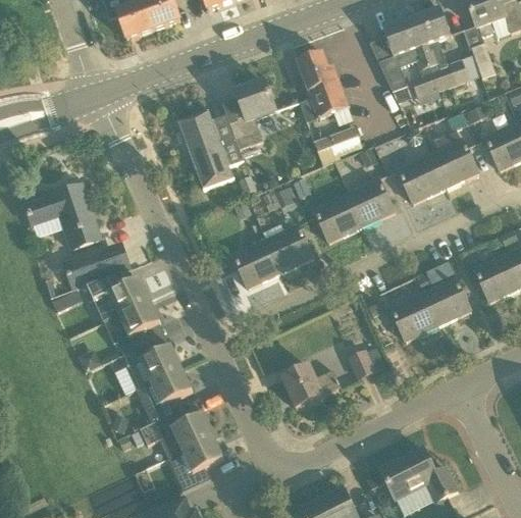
[(102,0),(109,20),(118,17),(126,40),(153,30),(143,2),(142,0),(102,0)]
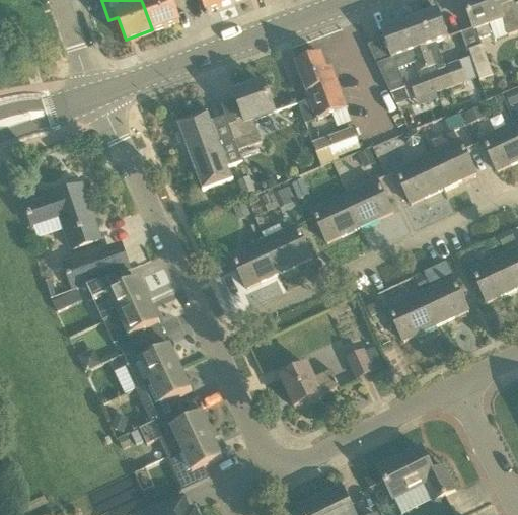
[(147,0),(142,2),(152,29),(178,20),(171,0),(147,0)]
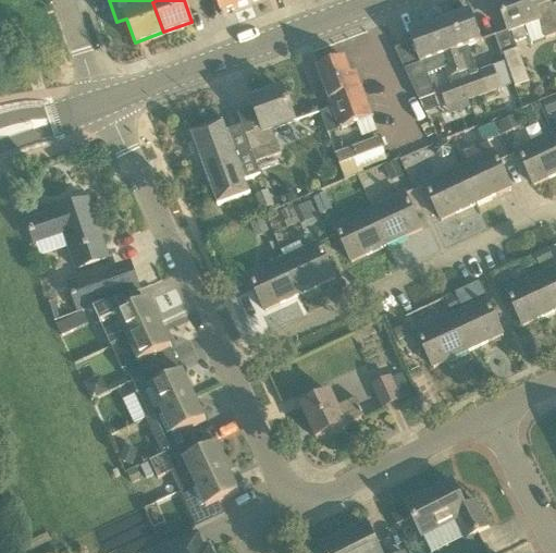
[(217,0),(221,11),(249,0),(217,0)]
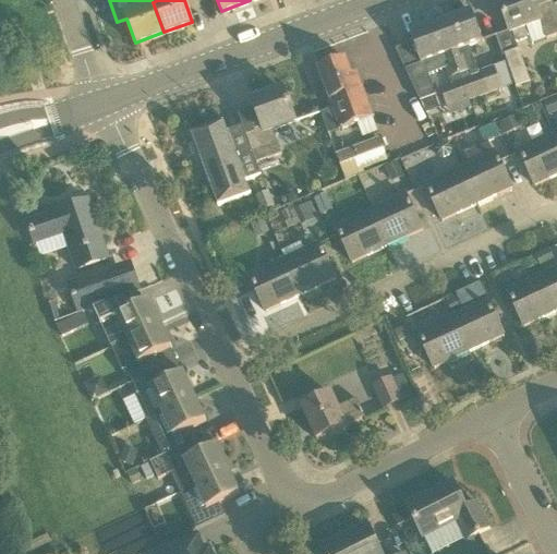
[(498,0),(508,27),(495,33),(501,52),(503,52),(503,51),(517,47),(515,39),(524,35),(528,29),(525,24),(540,20),(545,36),(556,32),(556,15),(551,0),(498,0)]
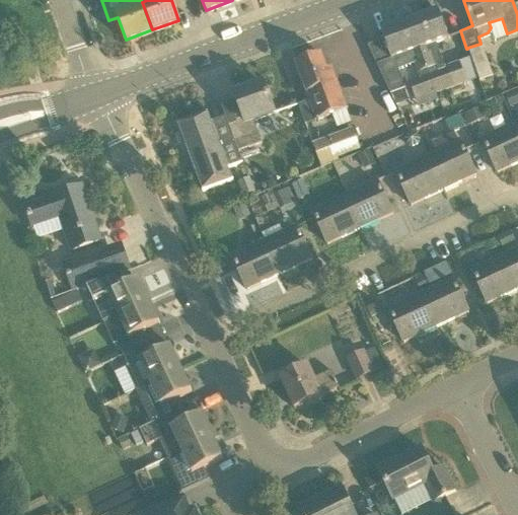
[(438,8),(409,18),(426,67),(437,89),(465,78),(459,60),(444,65),(439,50),(436,41),(448,37),(438,8)]
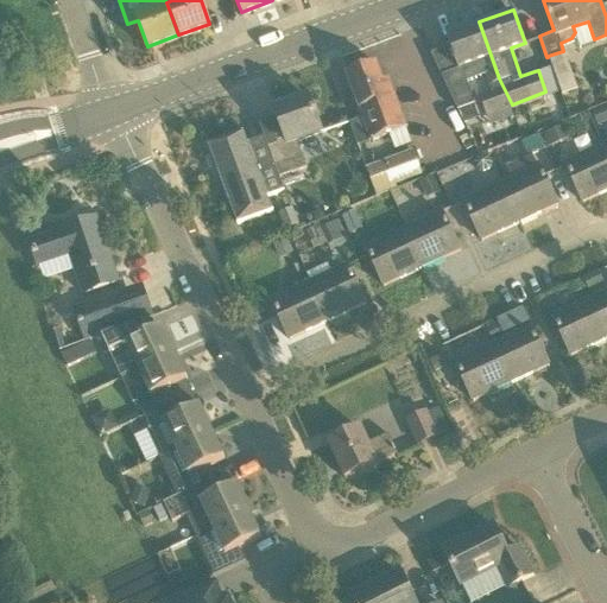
[(446,35),(449,44),(457,67),(441,73),(456,107),(472,102),(463,77),(466,77),(484,70),(491,88),(478,93),(485,114),(510,106),(512,105),(499,78),(479,21),(446,35)]
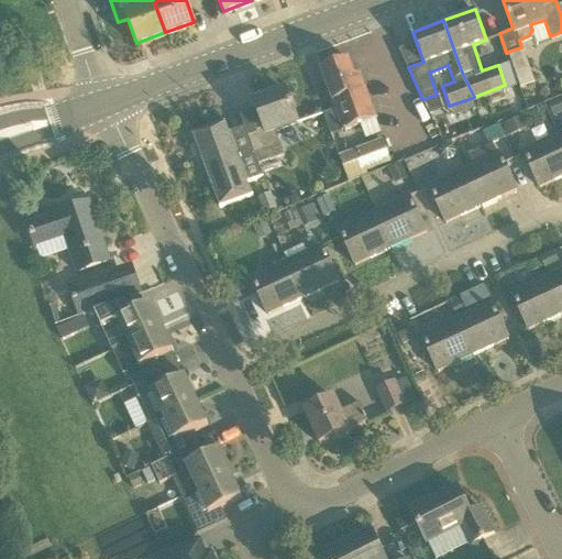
[(519,85),(533,80),(522,46),(521,47),(507,52),(507,53),(519,85)]
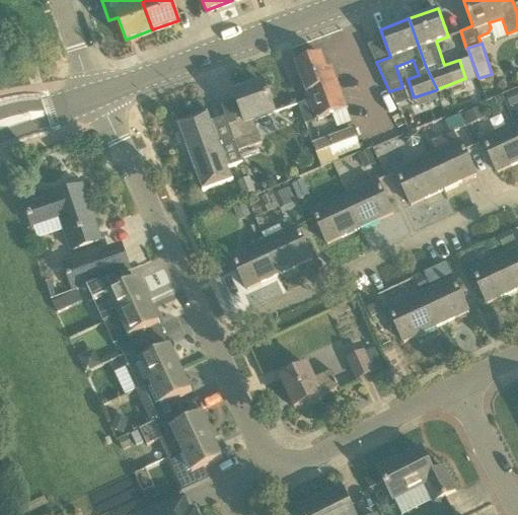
[(330,64),(325,66),(320,51),(295,61),(308,97),(297,102),(304,122),(316,117),(316,119),(318,119),(317,117),(330,112),(336,126),(350,121),(346,107),(347,106),(330,64)]
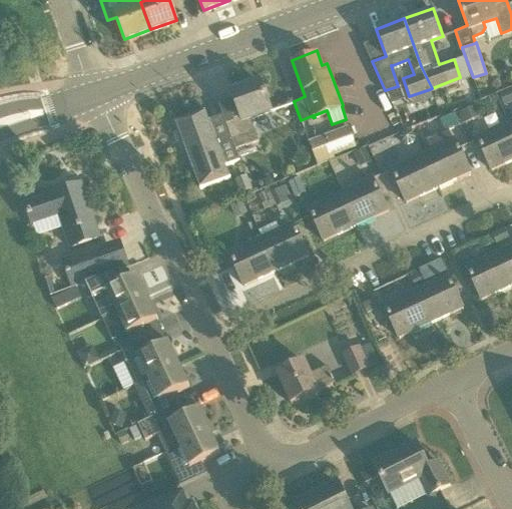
[(241,120),(226,126),(235,148),(236,148),(259,140),(250,120),(272,112),(260,79),(230,90),(241,120)]
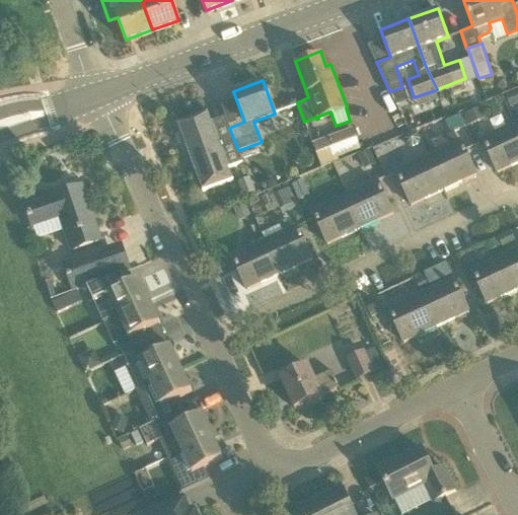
[(517,99),(517,86),(505,92),(509,103),(517,99)]
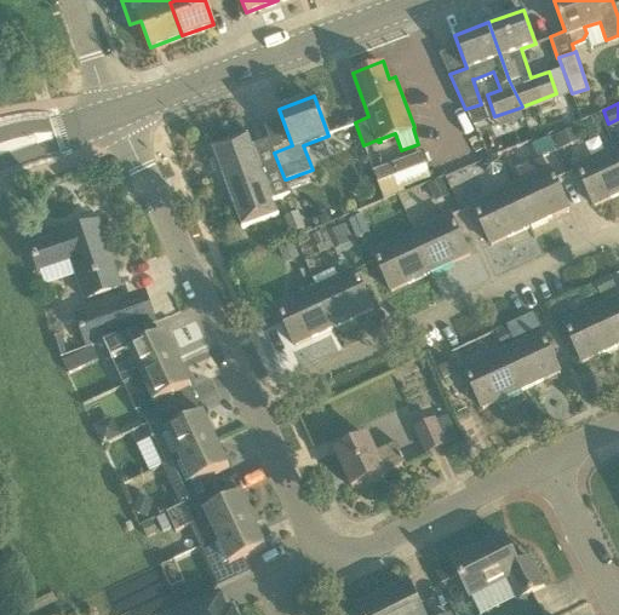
[(560,145),(579,137),(573,125),(554,133),(560,145)]
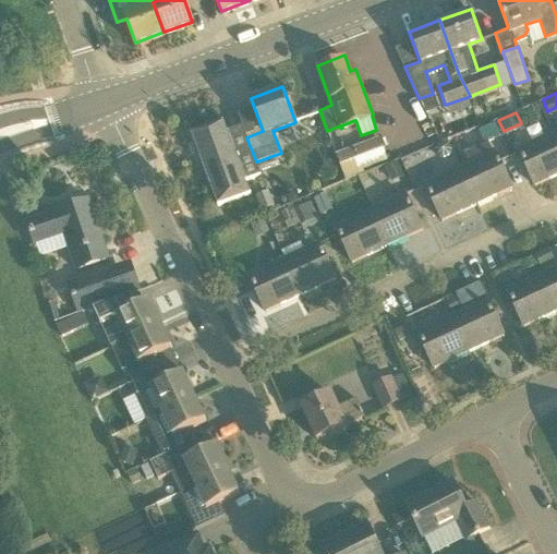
[(246,137),(241,123),(227,129),(222,118),(190,130),(217,203),(250,191),(244,178),(262,171),(257,161),(256,161),(246,137)]
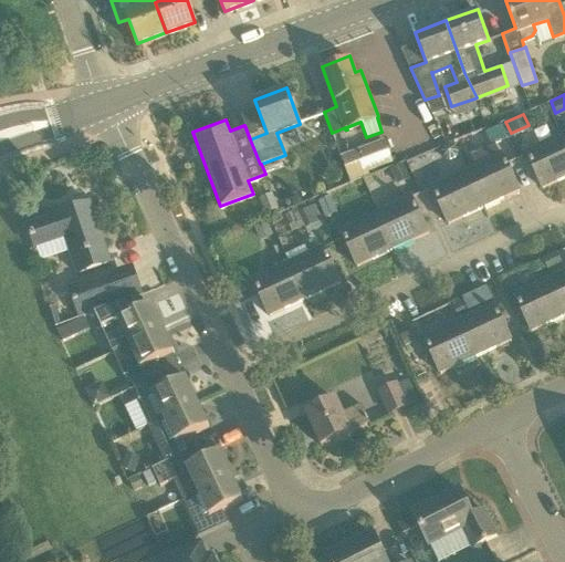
[(542,186),(564,174),(564,143),(560,133),(524,149),(542,186)]
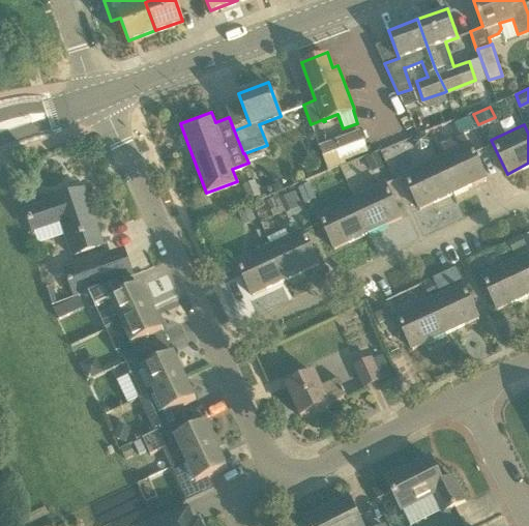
[(358,129),(319,144),(327,169),(345,163),(344,158),(365,150),(360,134),(358,129)]
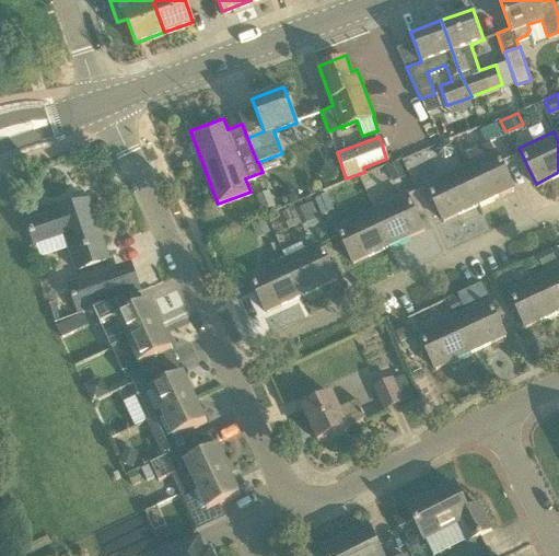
[(435,148),(439,153),(438,155),(443,158),(444,155),(450,152),(452,147),(449,141),(443,139),(438,142),(435,148)]
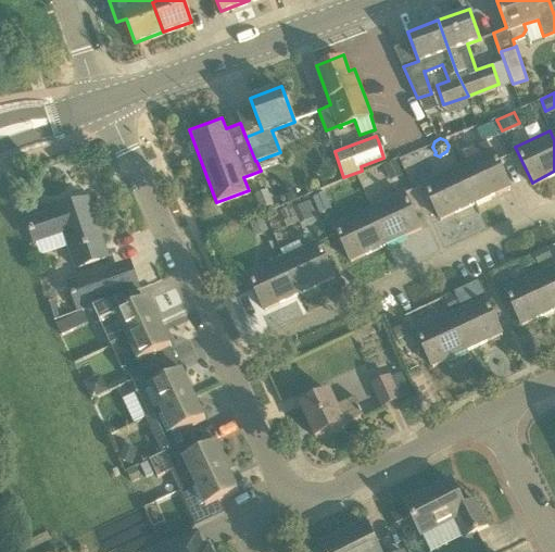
[(508,185),(500,165),(492,149),(457,165),(474,201),(508,185)]
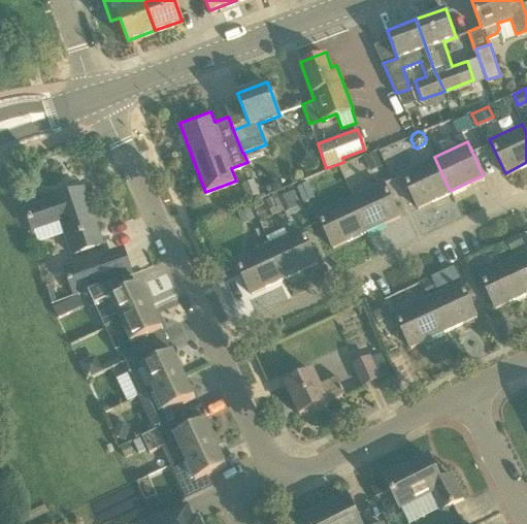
[(375,150),(363,155),(367,164),(369,169),(382,164),(375,150)]
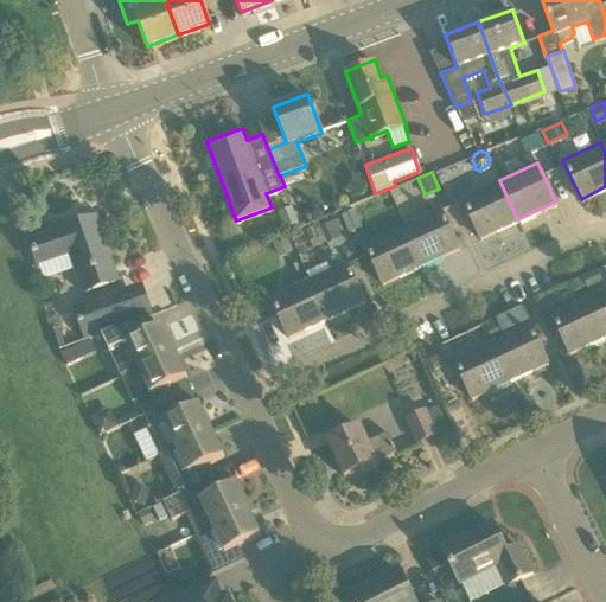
[(517,219),(499,180),(461,198),(479,237),(517,219)]
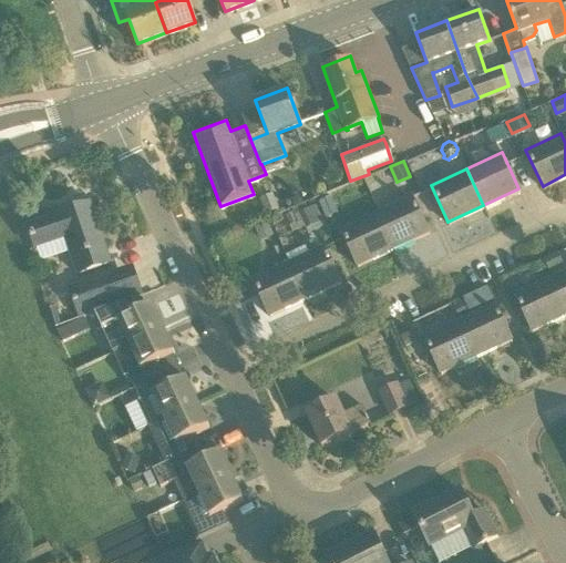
[(266,212),(277,207),(270,193),(260,196),(266,212)]
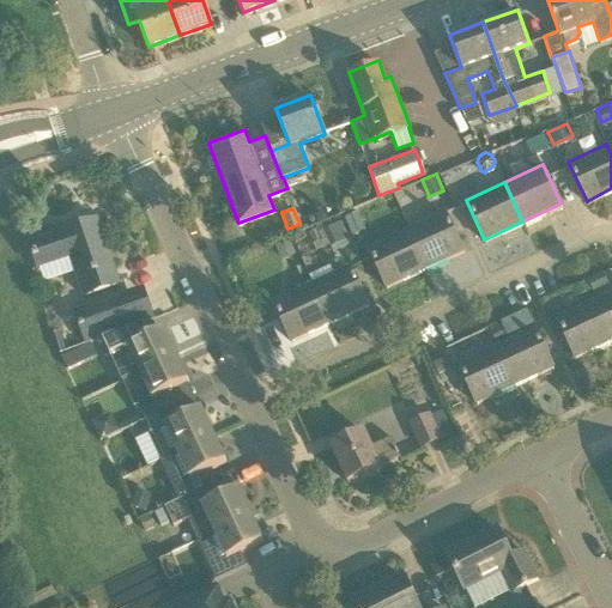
[(351,232),(364,226),(357,210),(344,214),(351,232)]
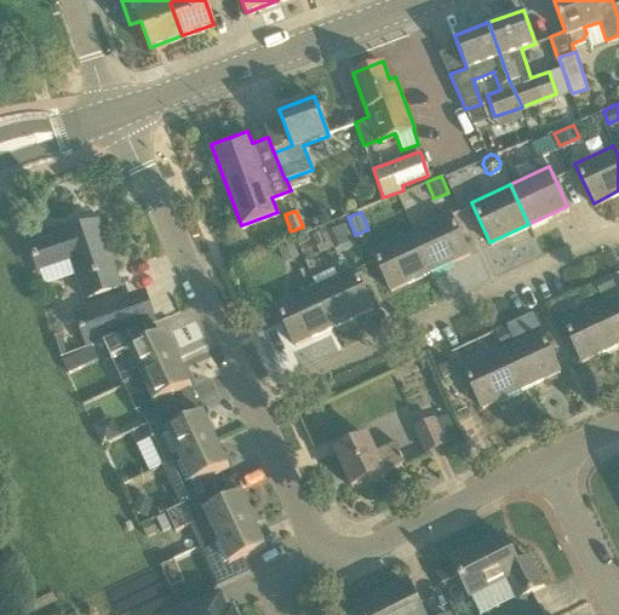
[(450,213),(411,231),(429,270),(468,252),(450,213)]
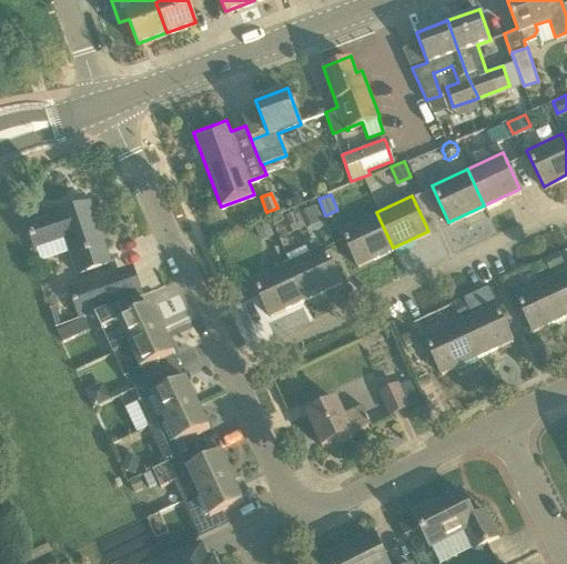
[(64,238),(76,272),(109,261),(89,201),(57,211),(58,213),(27,224),(34,247),(64,238)]
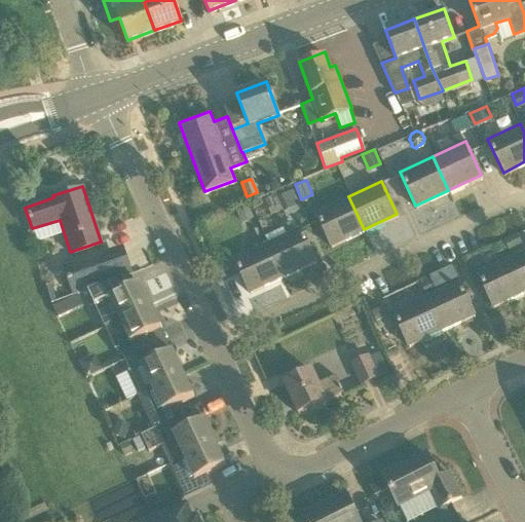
[(296,203),(289,188),(284,191),(282,186),(270,191),(271,193),(264,196),(268,207),(280,201),(284,209),(296,203)]
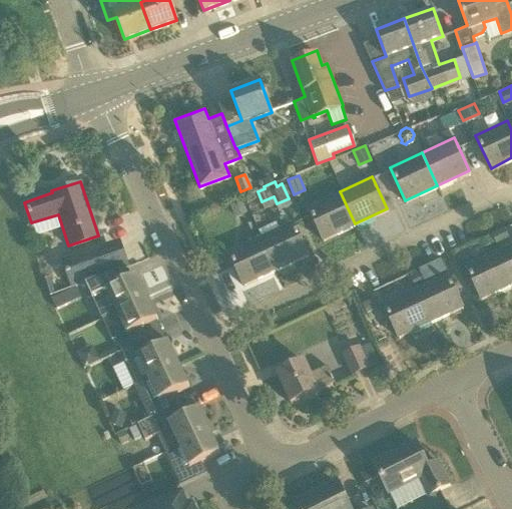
[(308,206),(315,220),(323,238),(355,223),(340,191),(308,206)]
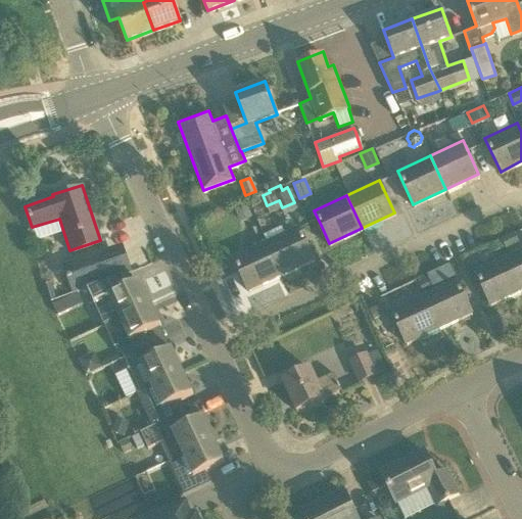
[(250,211),(246,201),(233,206),(237,217),(250,211)]
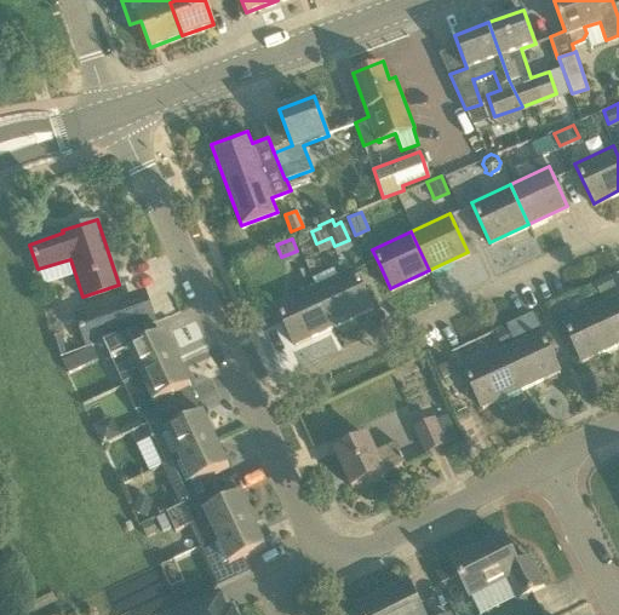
[(314,285),(333,325),(372,306),(354,268),(337,275),(332,266),(311,276),(316,285),(314,285)]
